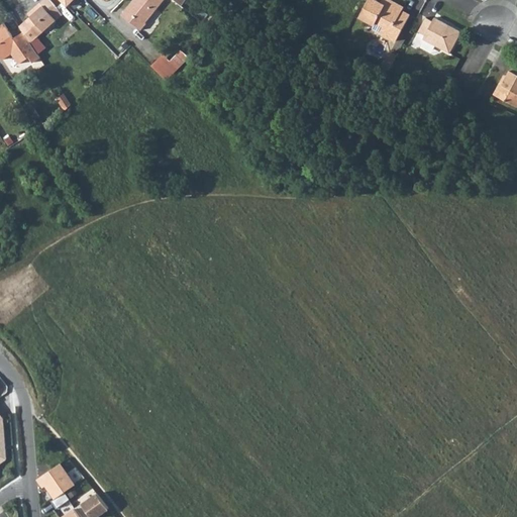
[(34,12),(44,29),(62,13),(48,0),(41,0),(39,3),(42,5),(34,12)]
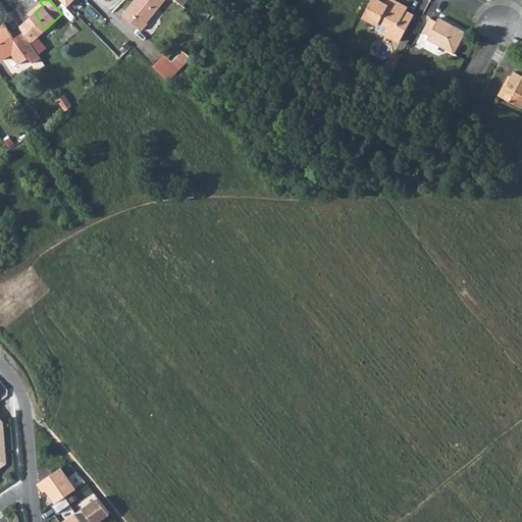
[(135,0),(122,15),(142,30),(148,23),(147,21),(164,0),(135,0)]
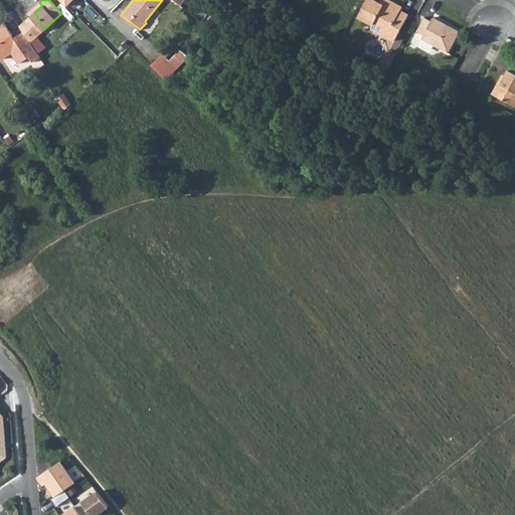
[(373,25),(374,23),(382,27),(378,34),(394,42),(407,16),(400,12),(402,8),(386,0),(380,0),(379,4),(371,0),(367,0),(358,17),(373,25)]
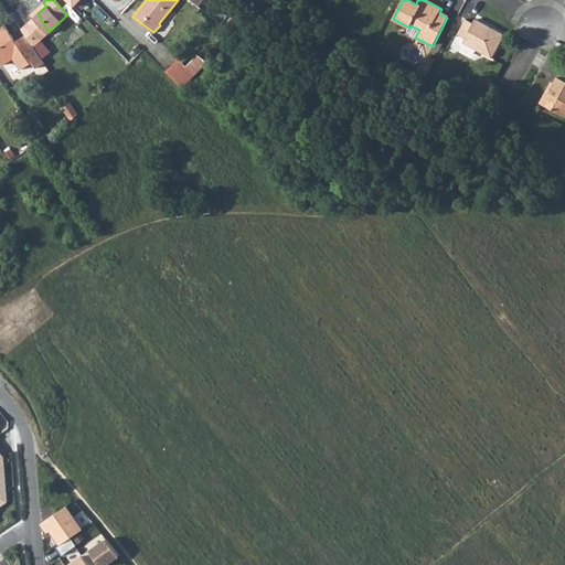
[(34,10),(38,13),(46,6),(43,3),(34,10)]
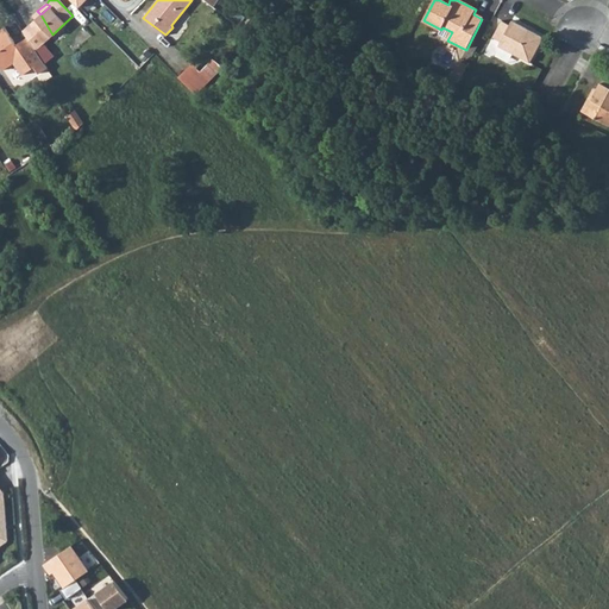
[(23,31),(26,36),(44,63),(52,57),(43,44),(52,35),(41,14),(36,19),(23,31)]
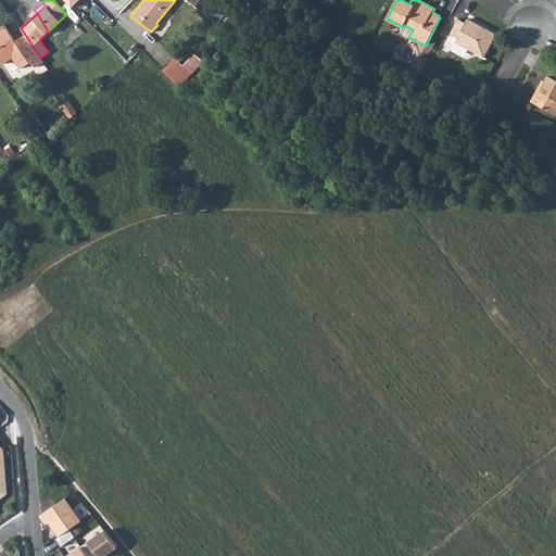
[(450,35),(457,39),(455,42),(483,58),(495,35),(467,20),(465,23),(458,20),(450,35)]
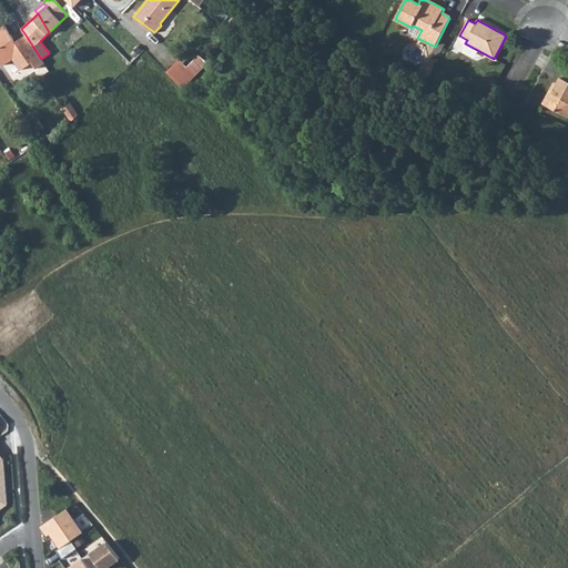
[(0,26),(0,31),(16,56),(23,50),(36,68),(42,62),(41,59),(24,33),(13,41),(2,24),(0,26)]
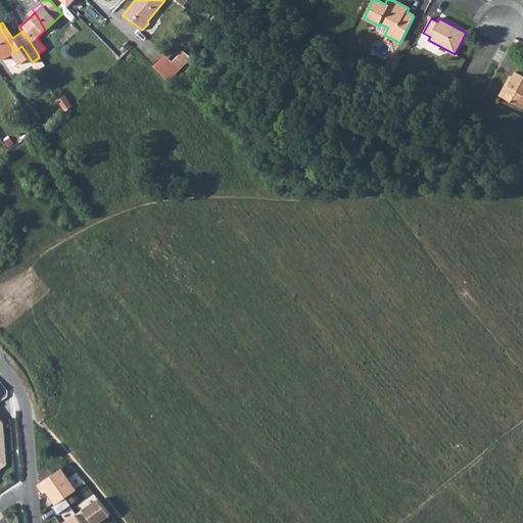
[(377,31),(384,35),(388,28),(380,24),(379,26),(377,31)]
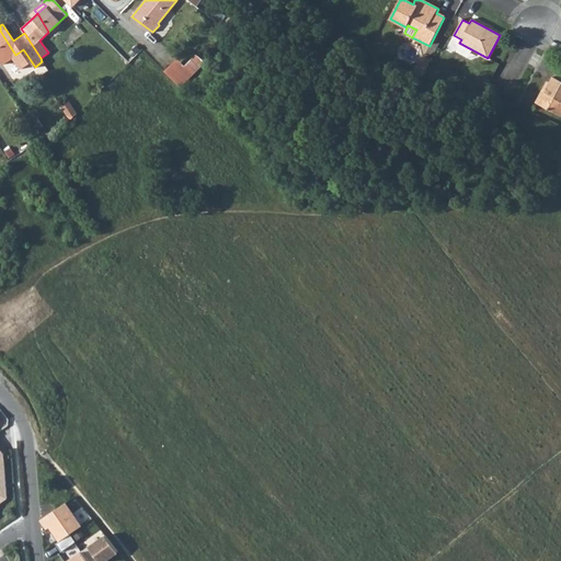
[(0,31),(0,59),(3,64),(15,55),(0,31)]
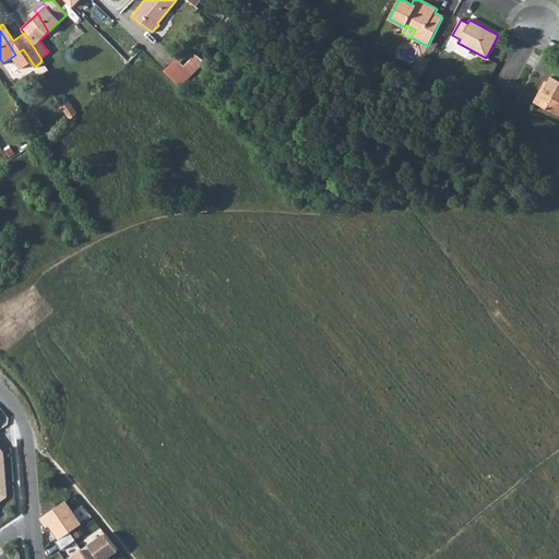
[(176,59),(164,72),(180,88),(204,63),(195,55),(185,67),(176,59)]
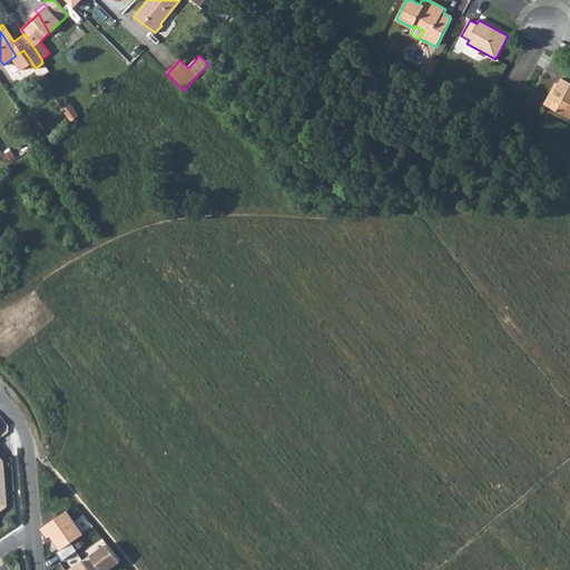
[(421,75),(430,77),(438,62),(430,58),(421,75)]
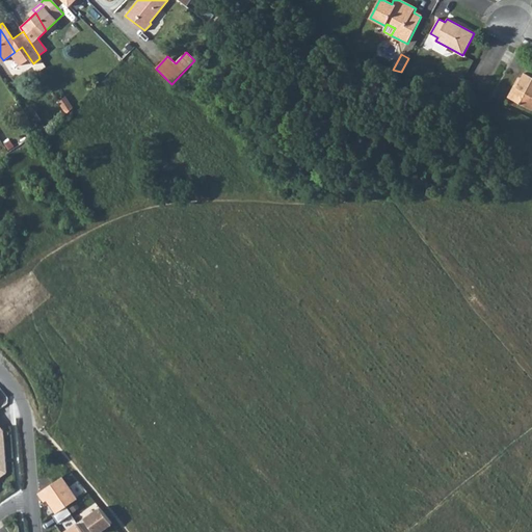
[(508,98),(531,110),(531,63),(526,72),(525,72),(520,83),(516,81),(508,98)]
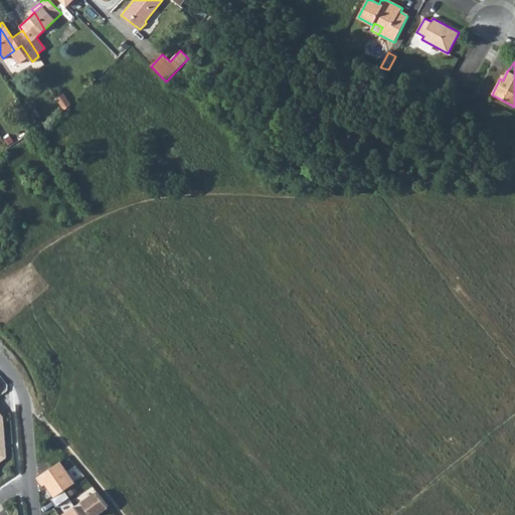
[(56,99),(65,111),(70,105),(63,94),(56,99)]
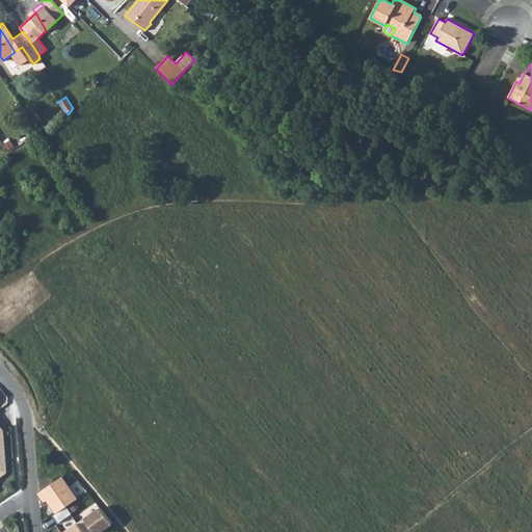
[(61,476),(37,491),(44,501),(47,499),(56,512),(65,506),(76,499),(61,476)]
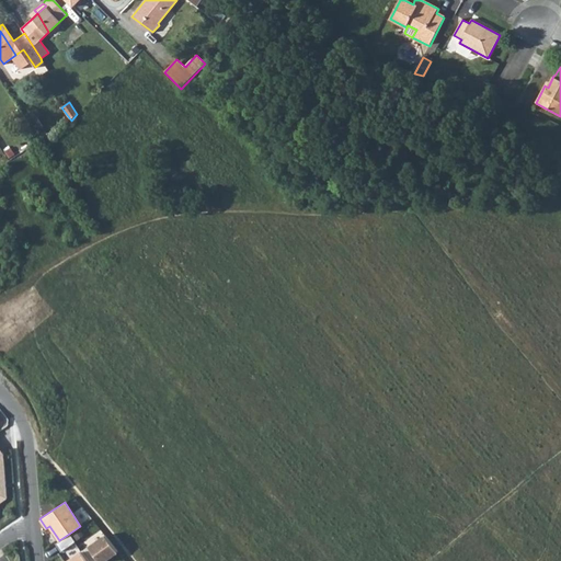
[(69,534),(59,540),(55,542),(60,550),(75,541),(69,534)]
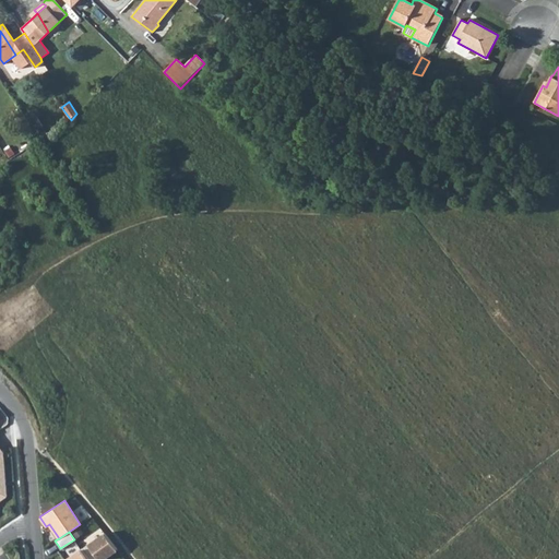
[(104,533),(81,549),(87,558),(95,558),(97,558),(102,558),(116,549),(104,533)]
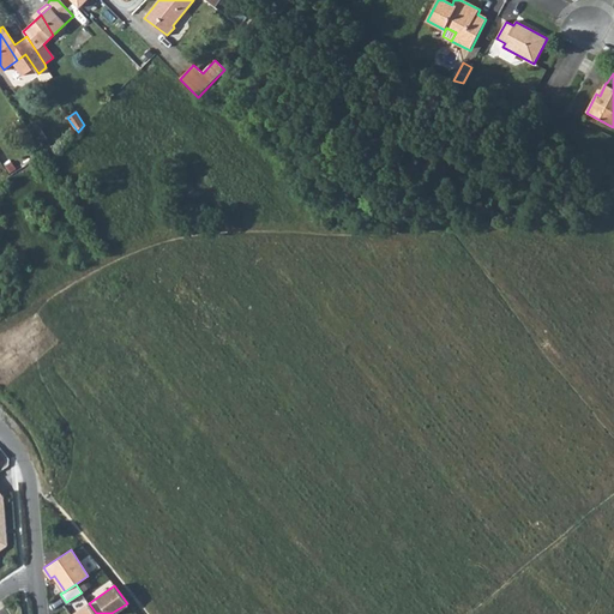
[(72,613),(96,613),(89,603),(72,613)]
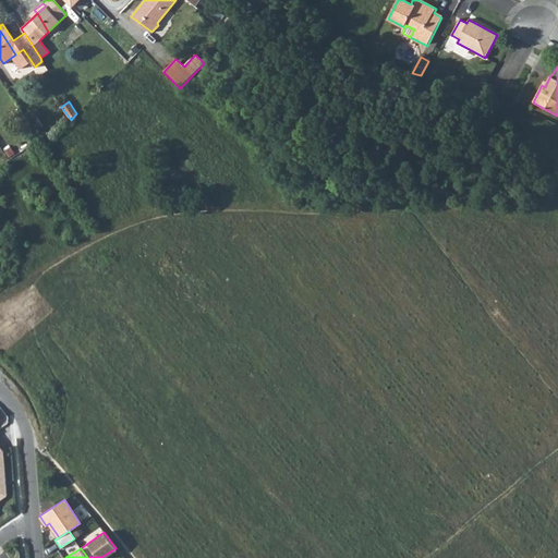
All buildings are outlined.
